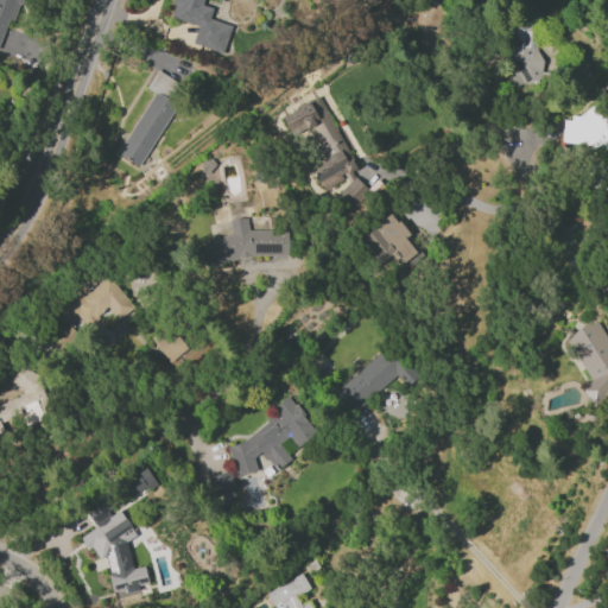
[(0,0),(0,42),(7,19),(13,21),(20,0),(0,0)]
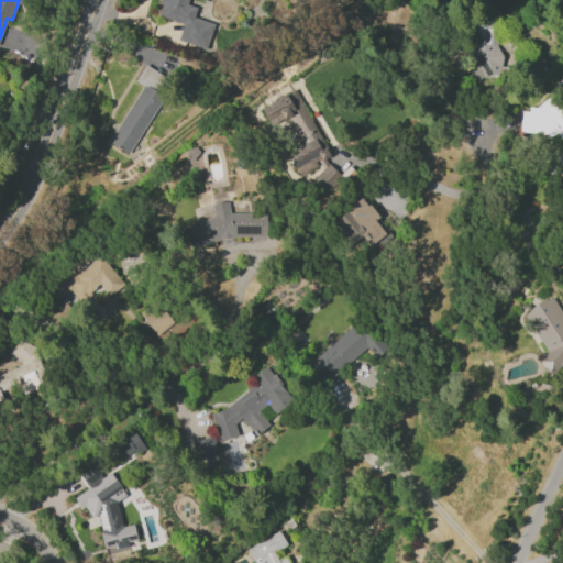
[(206,48),(213,23),(192,18),(196,7),(185,3),(185,0),(159,0),(156,15),(181,23),(177,41),(206,48)]
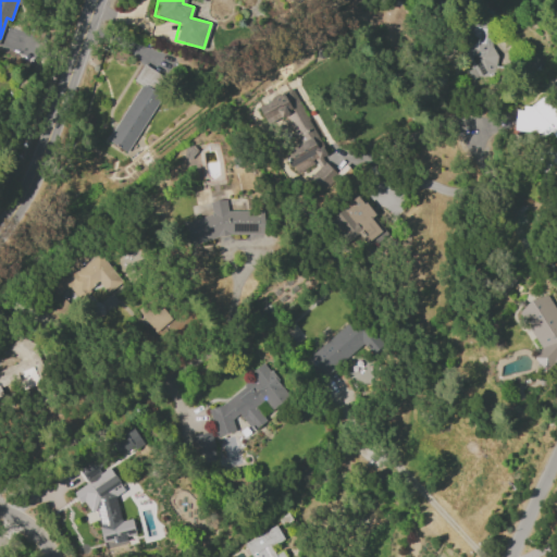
[(475,66),(467,71),(474,89),(504,77),(479,15),(458,24),(475,66)]
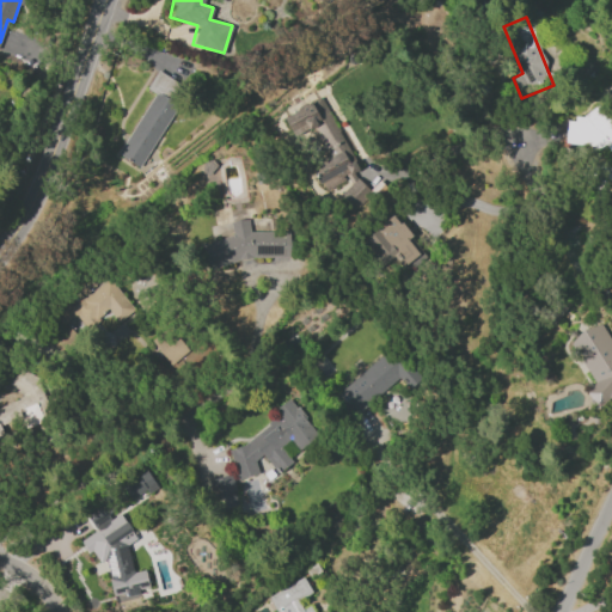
[(153,93),(117,154),(140,167),(177,104),(171,101),(182,84),(157,69),(146,89),(153,93)]
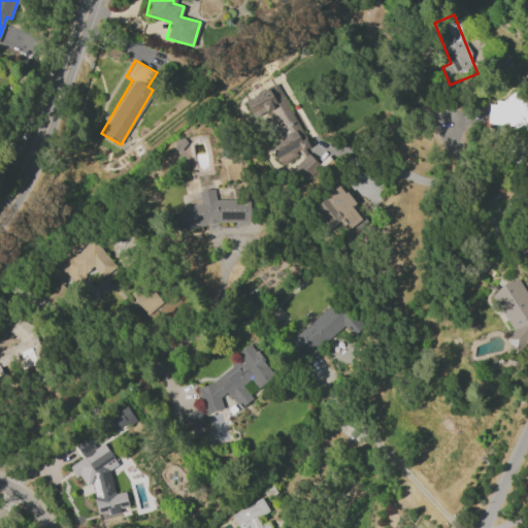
[(308,146),(277,83),(243,100),(252,118),(268,109),(281,134),(267,141),(279,167),(292,161),(301,180),(320,172),(307,147),(308,146)]
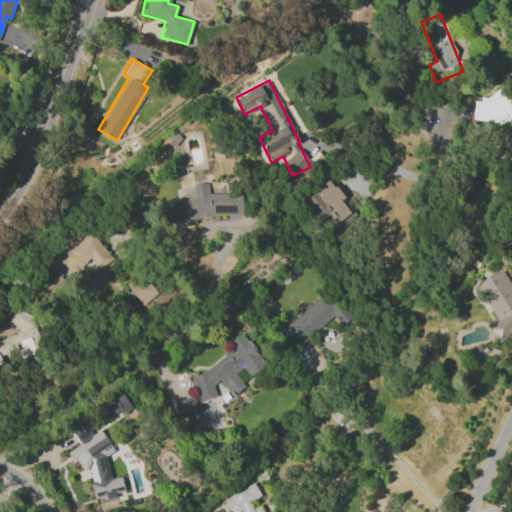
[(511,112),(499,89),(485,97),(483,97),(477,101),(473,100),(472,120),(496,121),(498,125),(509,119),(509,121),(511,126),(511,112)]
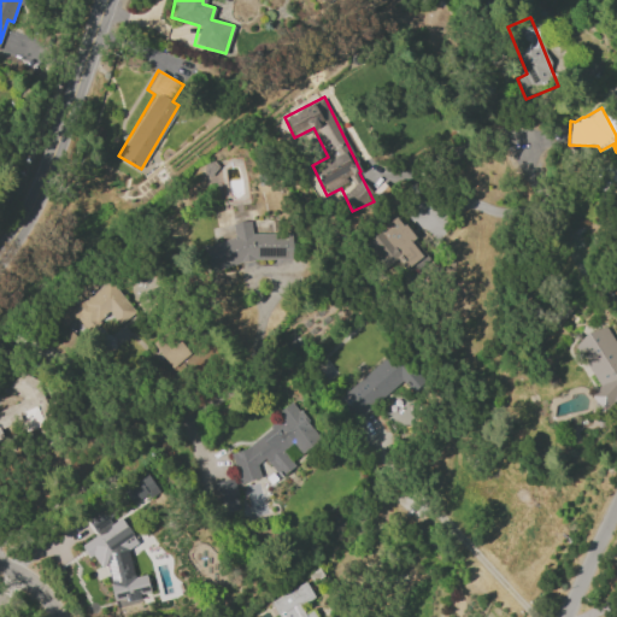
[(423,257),(399,217),(364,239),(383,268),(398,259),(404,269),(423,257)]
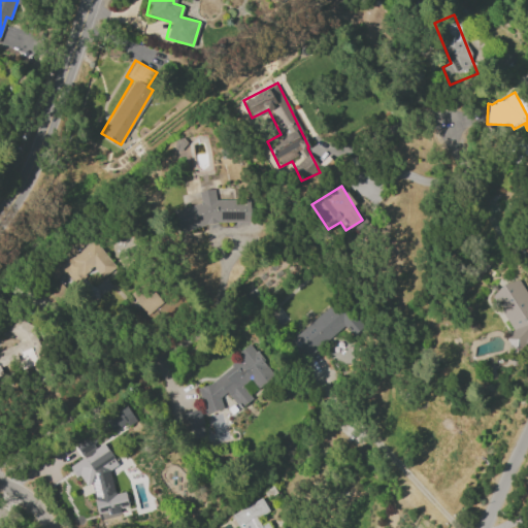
[(216,199),(212,189),(205,190),(199,191),(199,203),(174,210),(180,232),(216,222),(245,222),(250,221),(249,199),(216,199)]
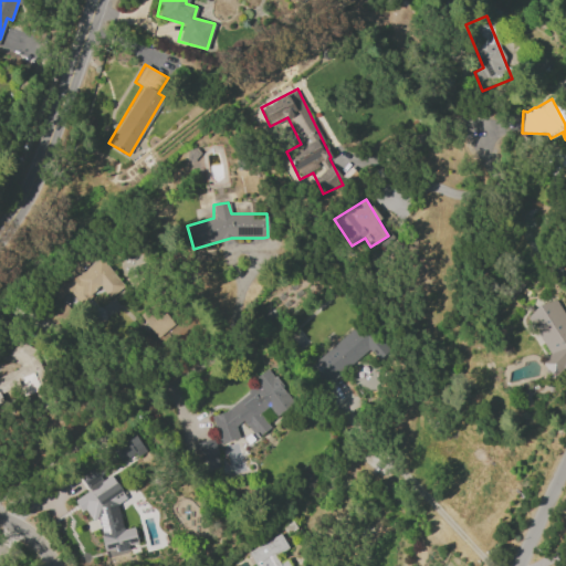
[(76,275),(72,270),(49,289),(58,301),(71,290),(81,303),(101,287),(108,297),(123,286),(101,257),(76,275)]
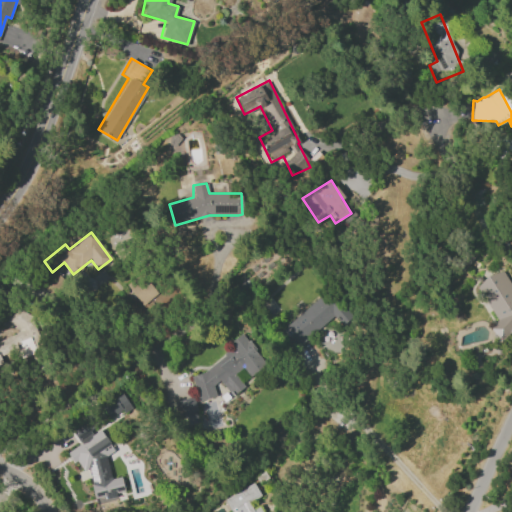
[(475,284),(497,321),(489,326),(497,340),(511,331),(511,286),(502,269),(475,284)]
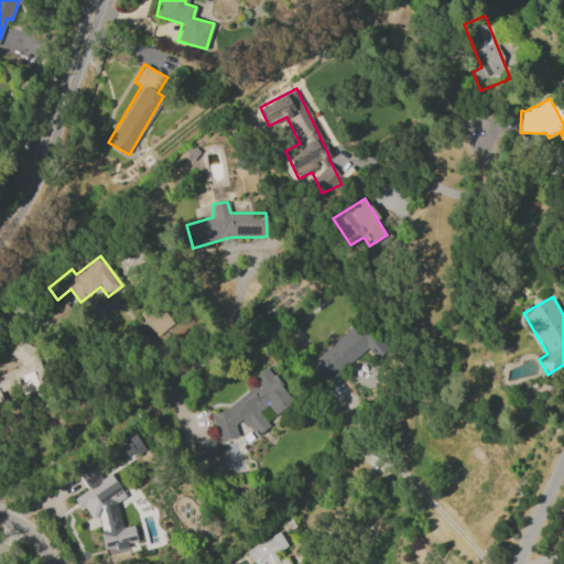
[(138,313),(156,336),(173,323),(154,300),(138,313)]
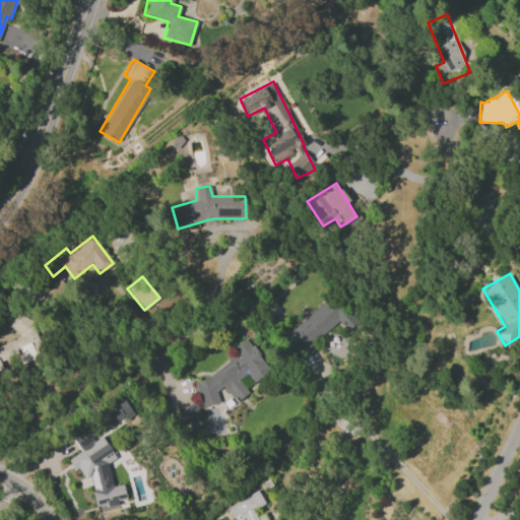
[(283,335),(299,353),(339,320),(347,330),(358,322),(341,302),(335,307),(328,299),(283,335)]
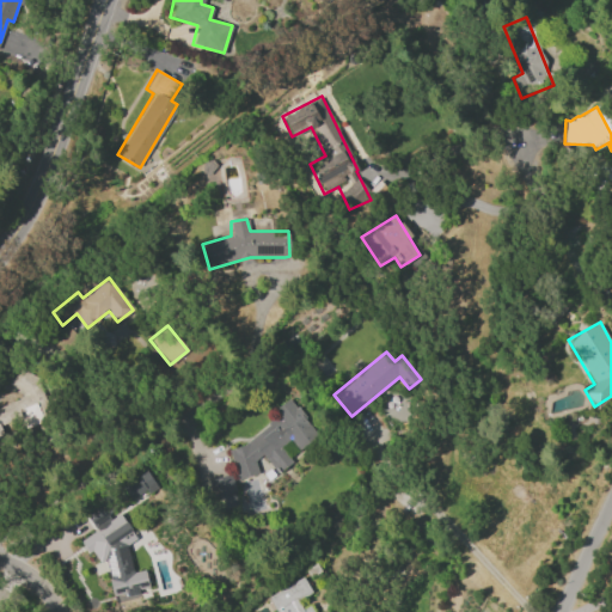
[(0,423),(13,424),(14,428),(25,428),(41,422),(41,412),(48,410),(35,379),(36,371),(16,371),(14,379),(0,386),(0,392),(0,423)]
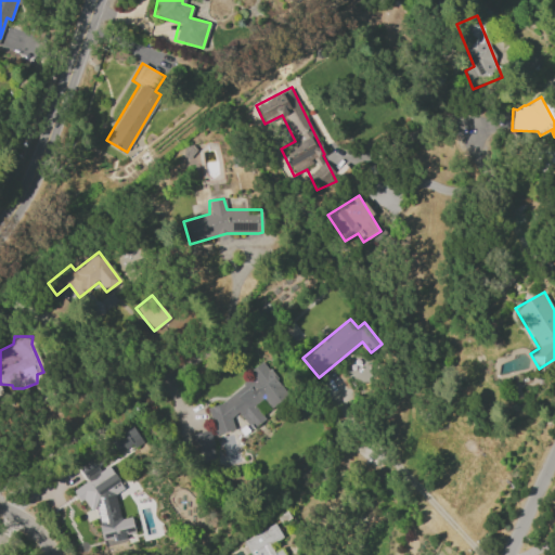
[(215,435),(234,429),(231,417),(237,412),(252,429),(263,420),(262,414),(287,394),(276,381),(276,378),(261,361),(250,370),(254,379),(247,382),(218,404),(207,408),(215,435)]
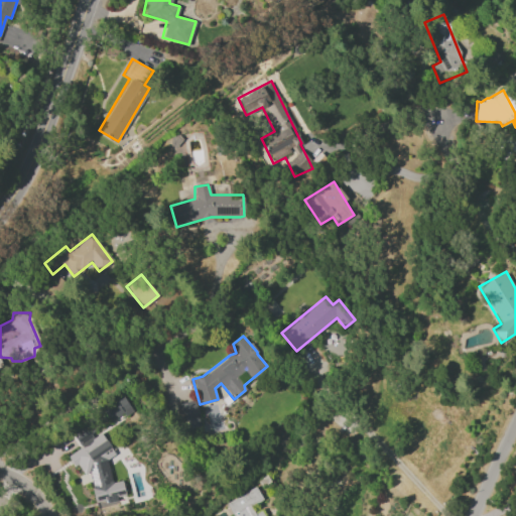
[(131,409),(123,396),(102,409),(110,422),(131,409)]
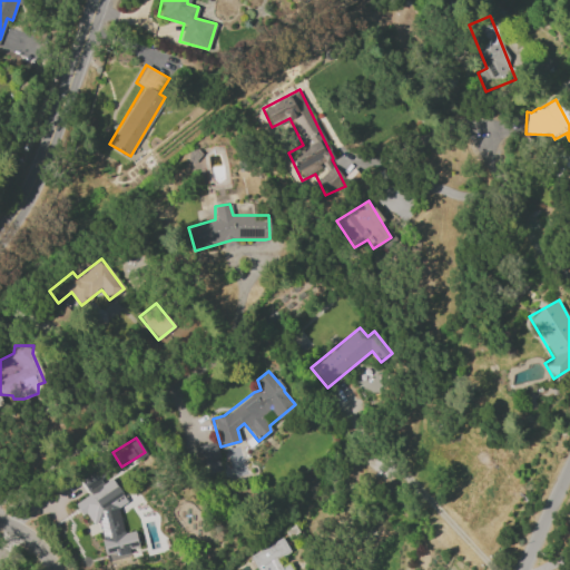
[(194,446),(200,475),(222,471),(215,442),(194,446)]
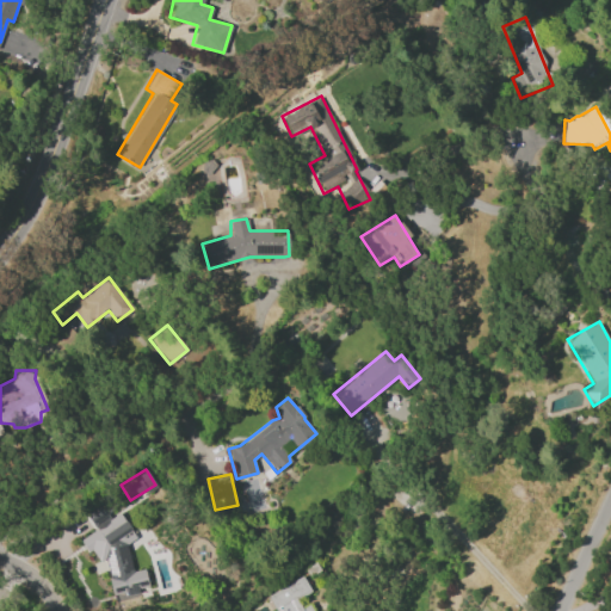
[(96,530),(79,539),(86,551),(92,550),(98,561),(105,560),(112,597),(131,593),(143,586),(147,585),(143,568),(131,571),(127,543),(136,538),(121,514),(107,517),(99,501),(85,511),(96,530)]
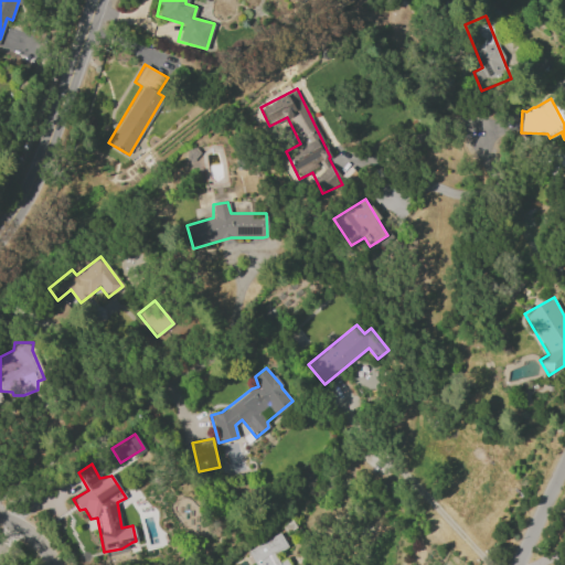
[(246,551),(254,564),(289,564),(286,557),(278,562),(274,554),(287,546),(279,532),(246,551)]
